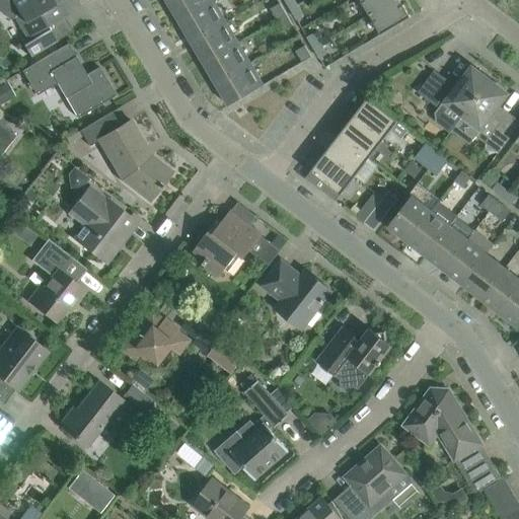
[(47,26),(68,14),(60,0),(55,3),(52,0),(0,0),(0,10),(11,19),(19,14),(23,21),(19,24),(26,38),(20,41),(30,57),(57,41),(50,29),(49,30),(47,26)]
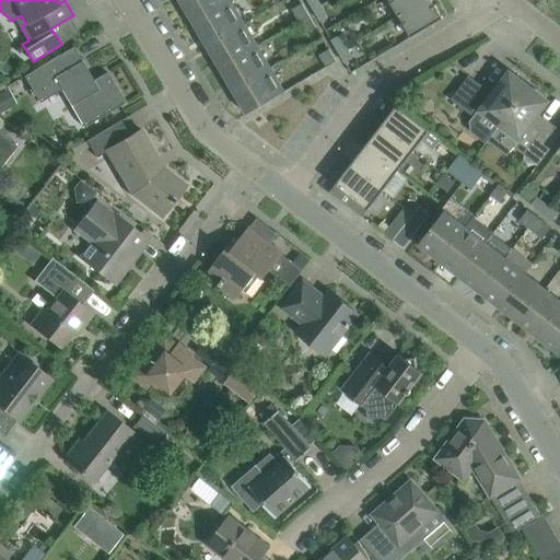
[(231,0),(230,0),(178,0),(177,1),(182,10),(185,9),(193,23),(231,0)]
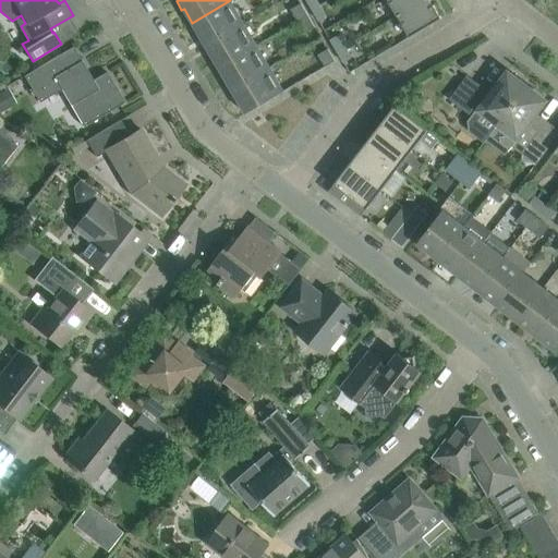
[(203,47),(243,23),(230,0),(192,23),(201,37),(198,38),(203,47)]
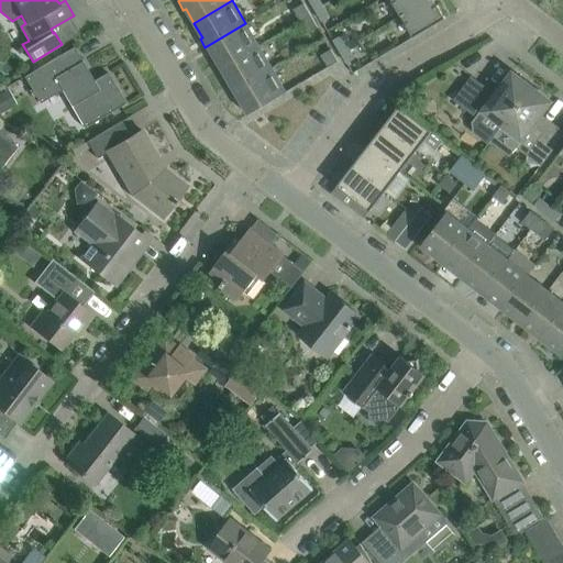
[(322,4),(319,0),(309,0),(315,9),(322,4)]
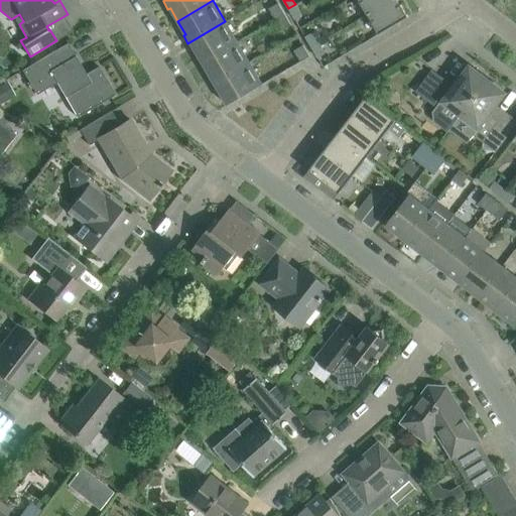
[(360,0),(361,2),(360,2),(368,15),(368,14),(368,13),(390,0),(360,0)]
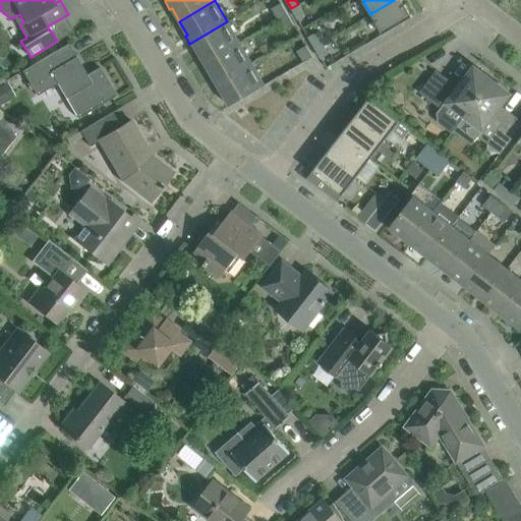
[(383,35),(412,16),(405,4),(404,5),(401,0),(394,0),(371,13),(371,14),(375,21),(383,35)]
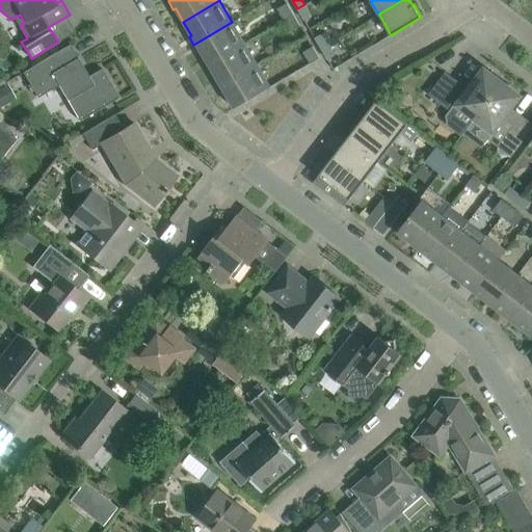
[(294,15),(287,3),(277,8),(284,20),(294,15)]
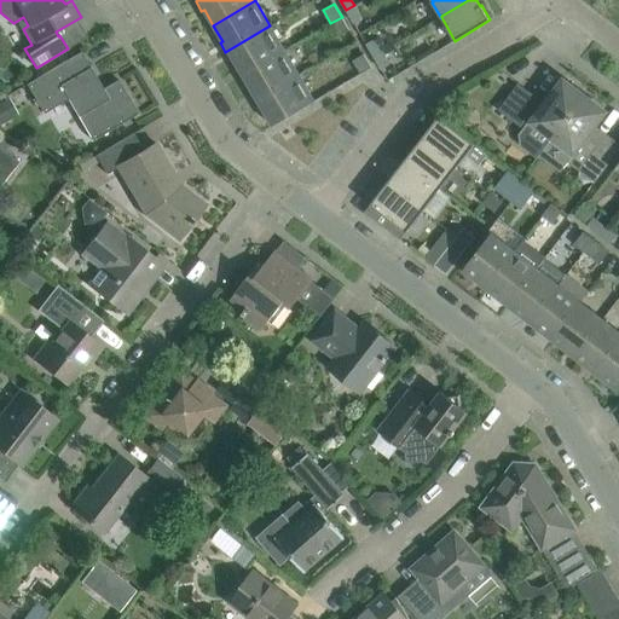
[(363,18),(354,5),(346,10),(354,23),(363,18)]
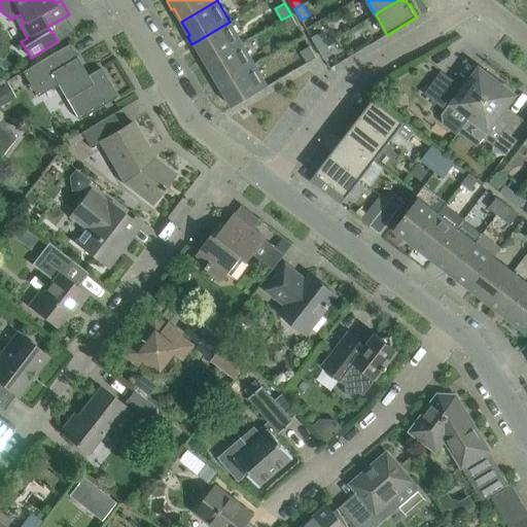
[(297,26),(291,14),(281,20),(288,31),(297,26)]
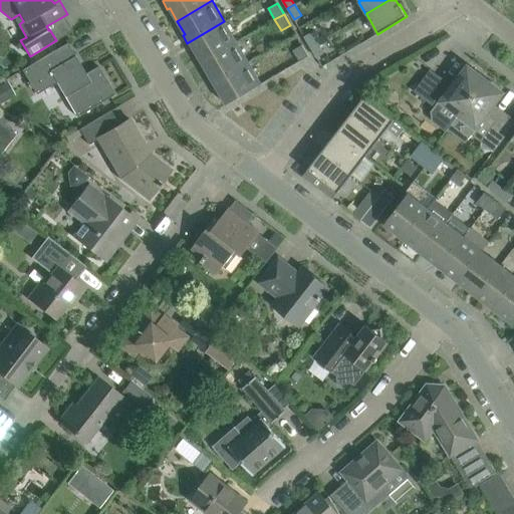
[(236,42),(224,21),(187,43),(192,50),(194,49),(202,62),(236,42)]
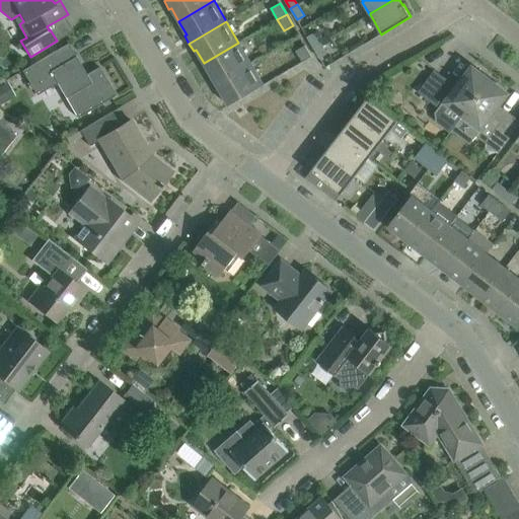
[(320,44),(314,32),(307,36),(313,48),(320,44)]
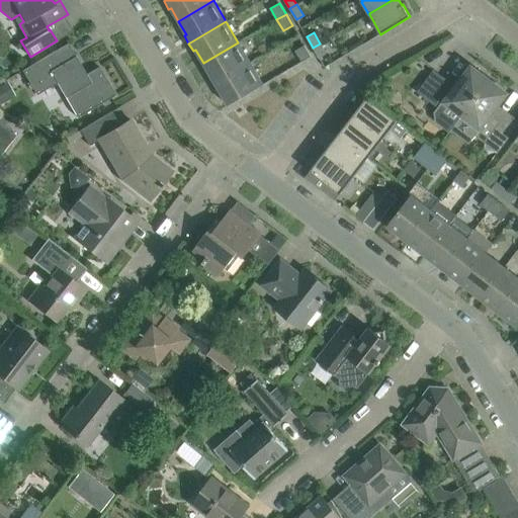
[(213,85),(250,63),(238,42),(203,63),(210,76),(208,77),(213,85)]
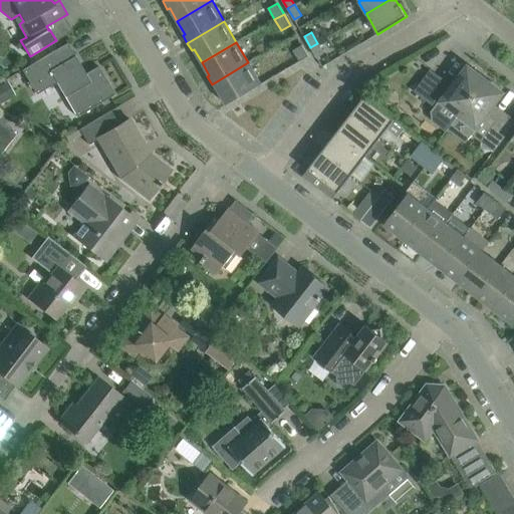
[(114,94),(98,66),(85,73),(67,43),(21,70),(36,94),(56,82),(76,116),(114,94)]
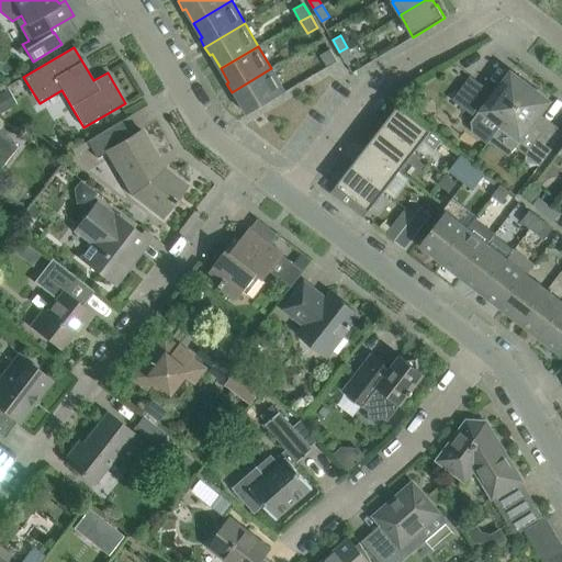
[(353,58),(347,47),(339,52),(346,63),(353,58)]
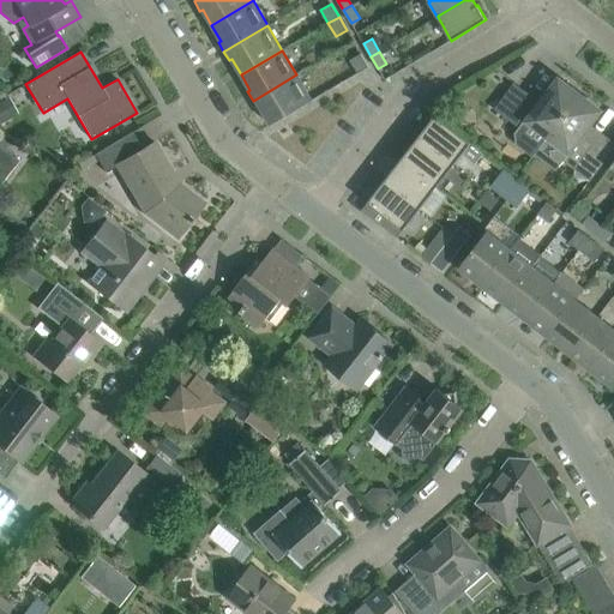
[(368,67),(361,54),(350,60),(357,73),(368,67)]
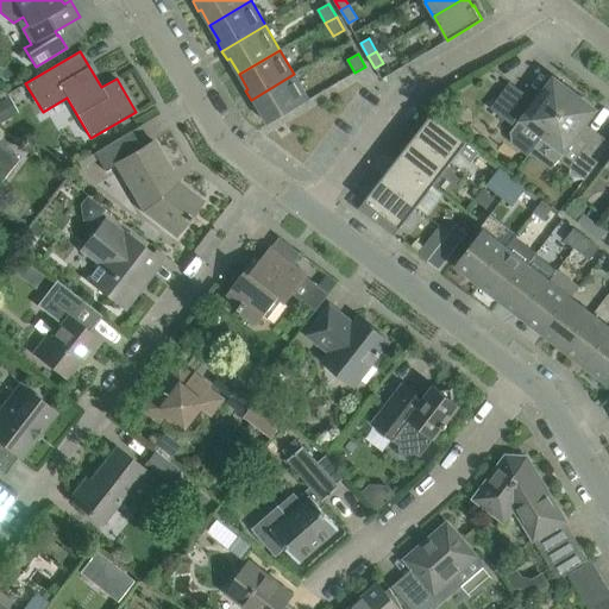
[(309,99),(294,74),(251,100),(256,110),(259,107),(269,124),(309,99)]
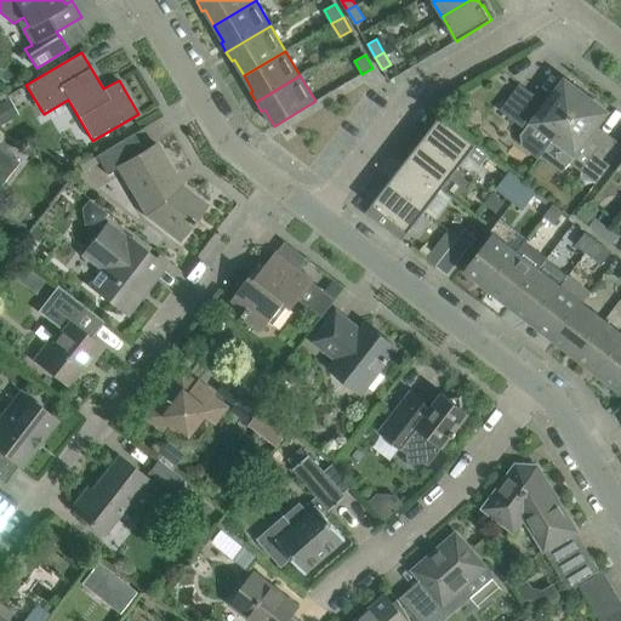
[(553,138),(586,96),(564,79),(547,103),(520,84),(500,110),(527,131),(523,136),(523,146),(540,158),(554,140),(553,138)]
